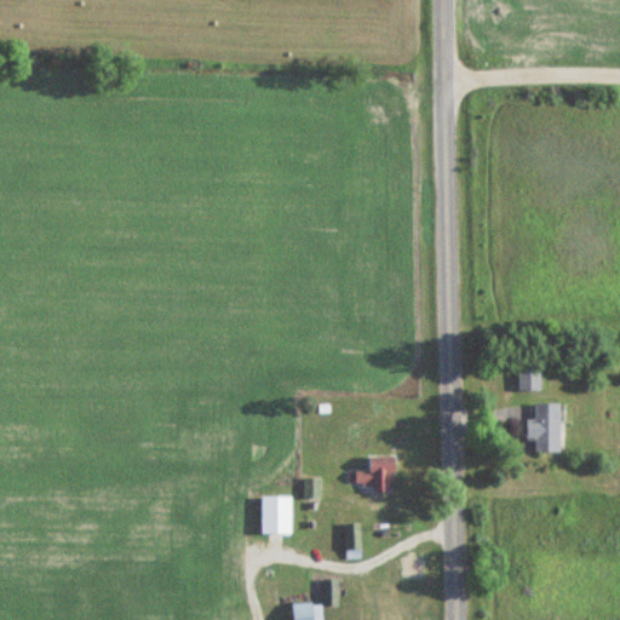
[(516,391),(539,391),(539,366),(516,366),(516,391)]
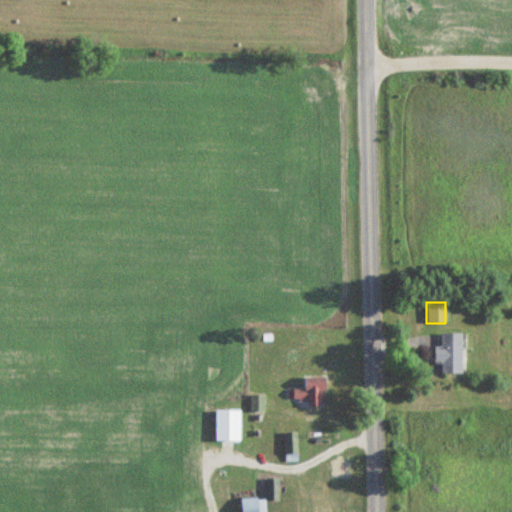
[(462,332),(440,332),(440,346),(434,346),(434,362),(440,362),(440,373),(462,373),(462,332)]
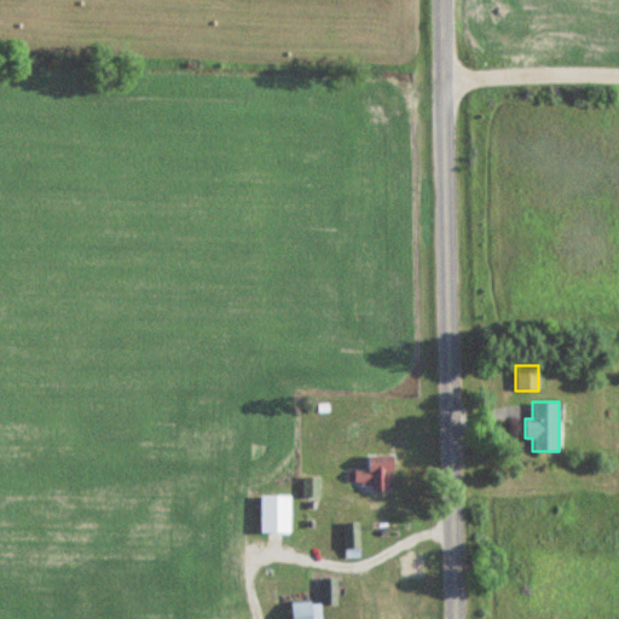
[(346,469),(346,487),(391,487),(392,456),(368,455),(368,470),(346,469)]
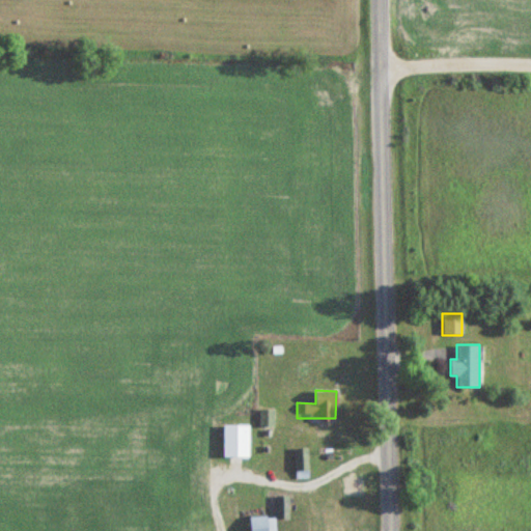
[(257,426),(272,426),(272,409),(257,409),(257,426)]
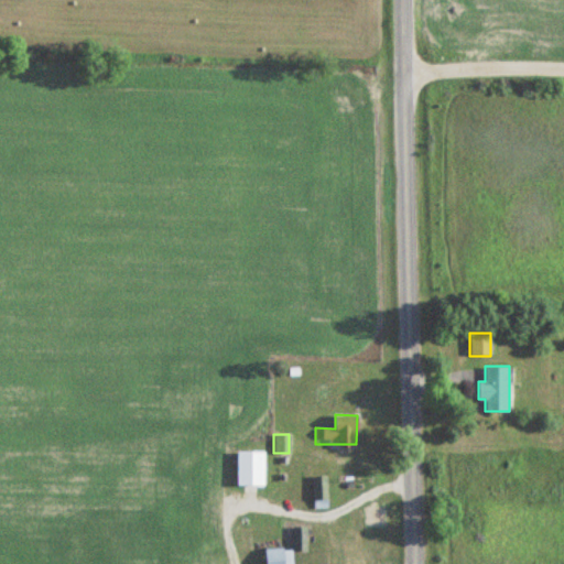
[(236,486),(263,486),(263,451),(236,451),(236,486)]
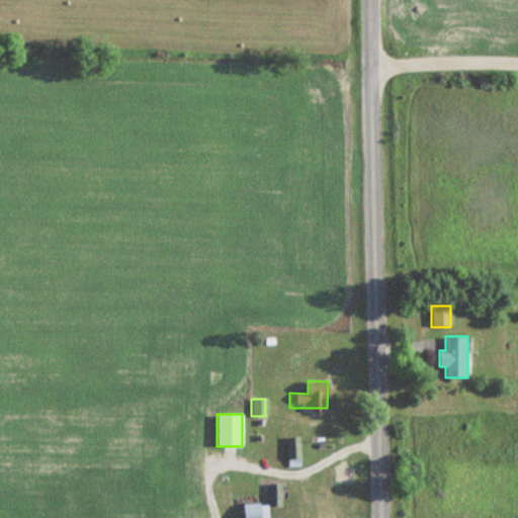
[(287,467),(299,467),(299,437),(287,437),(287,467)]
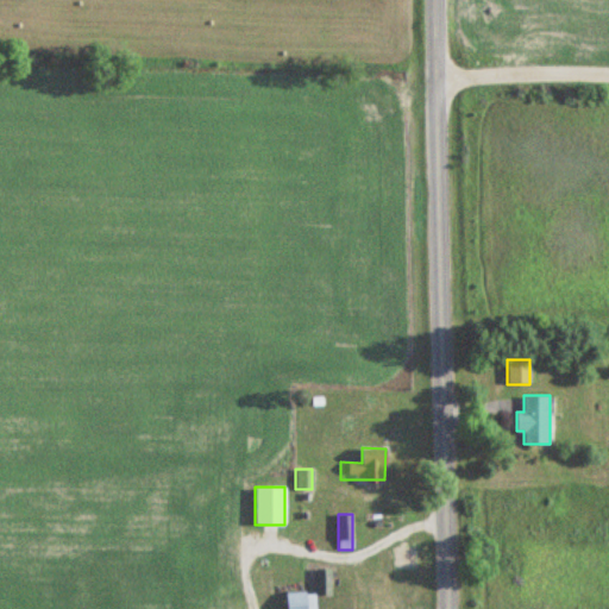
[(393,570),(415,569),(414,547),(391,548),(393,570)]
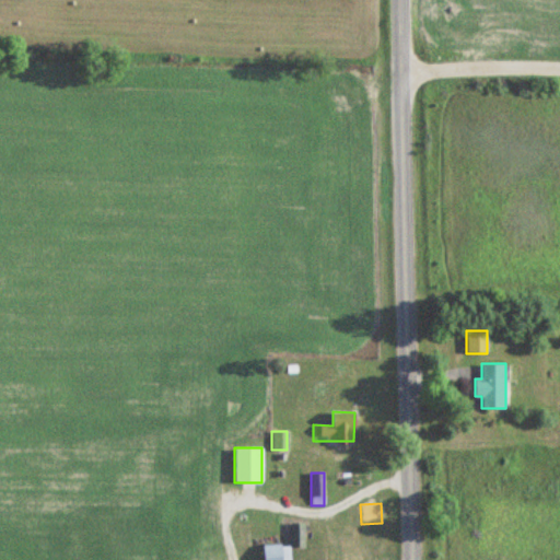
[(290,523),(290,547),(303,547),(303,523),(290,523)]
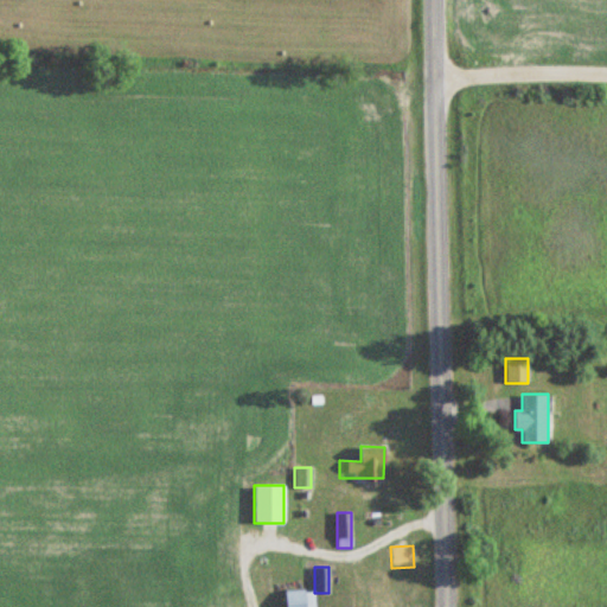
[(285,606),(313,606),(313,592),(285,592),(285,606)]
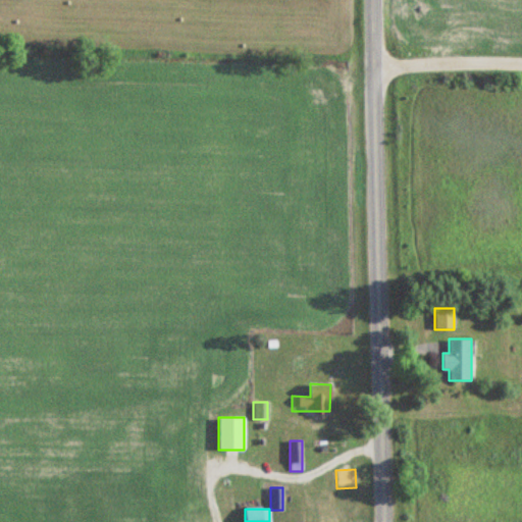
All buildings are outlined.
